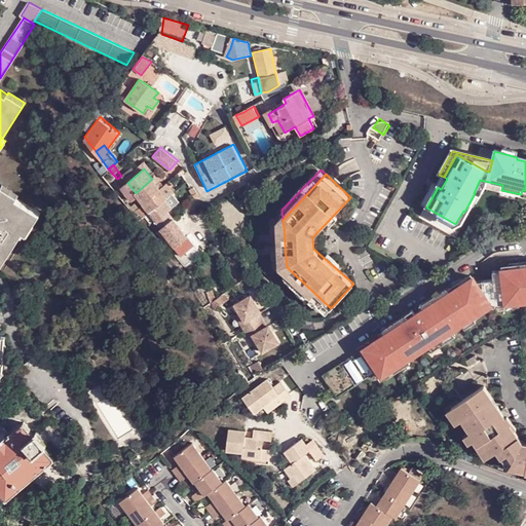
[(447,179),(444,177),(438,187),(441,189),(447,179)]
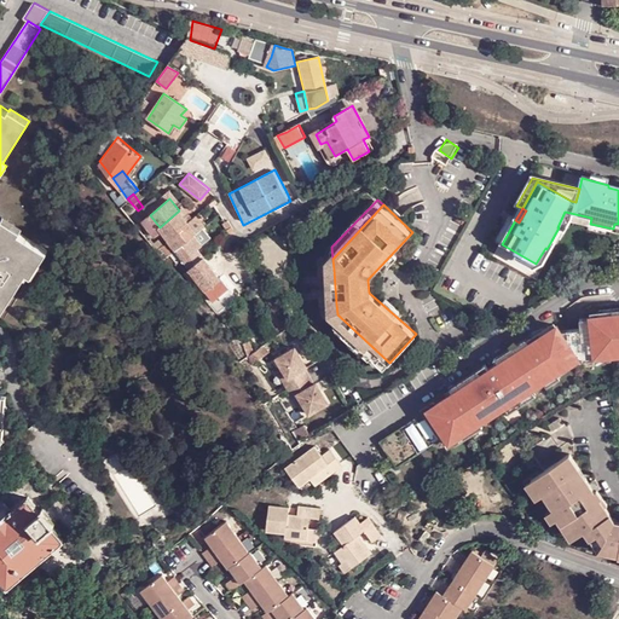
[(160,227),(175,248),(196,231),(179,210),(160,227)]
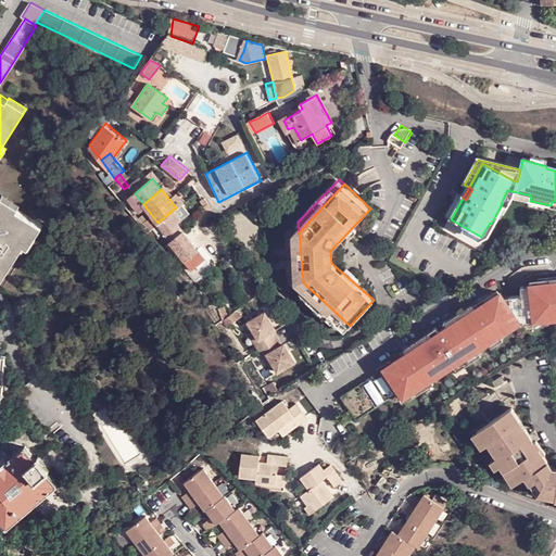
[(495,216),(501,219),(513,198),(530,202),(530,201),(531,196),(507,190),(501,204),(502,204),(495,216)]
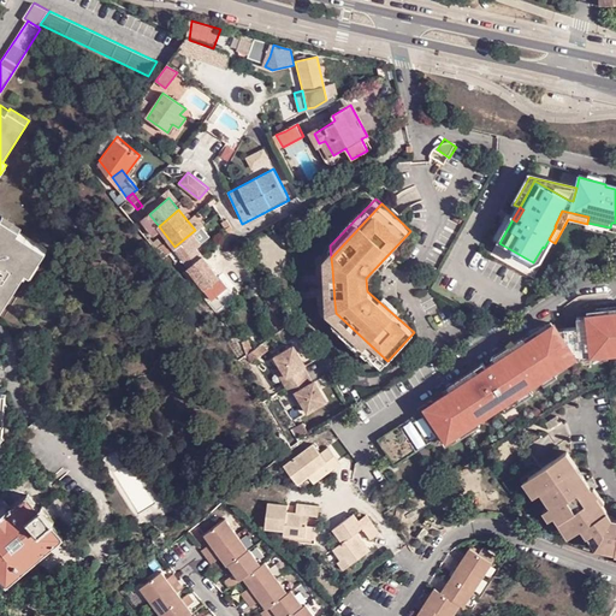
[(47,250),(21,232),(23,227),(4,214),(0,220),(0,312),(0,313),(28,271),(31,274),(47,250)]
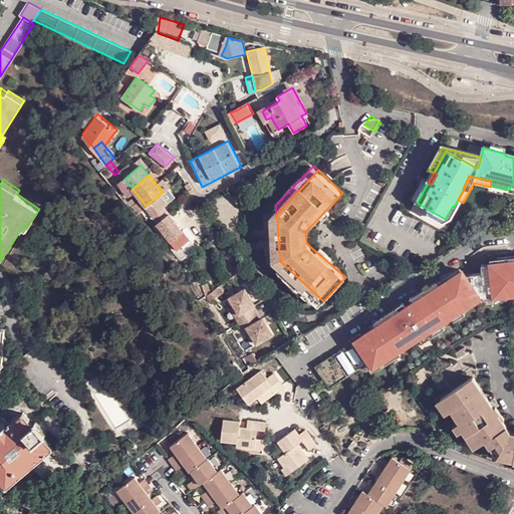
[(413,201),(417,203),(428,183),(424,181),(413,201)]
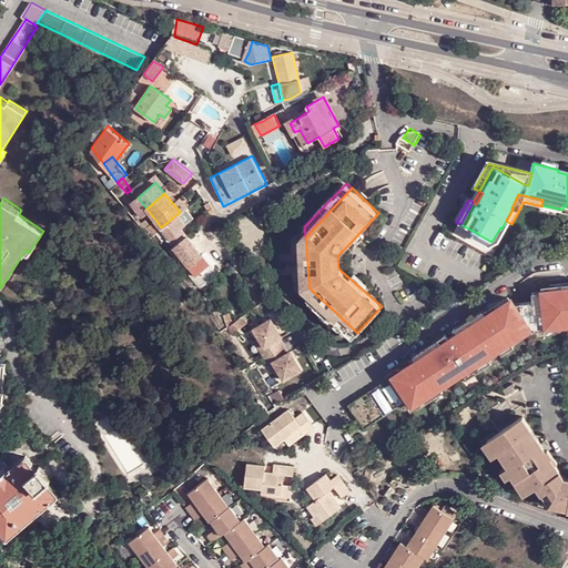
[(561,212),(563,210),(541,205),(541,206),(540,211),(560,215),(561,212)]
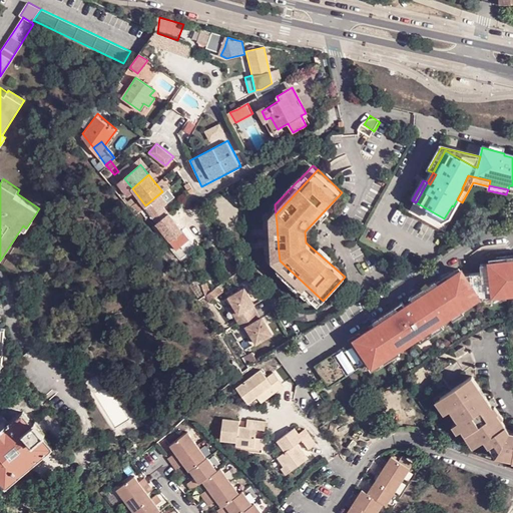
[(146,206),(158,196),(161,193),(163,192),(162,191),(145,205),(146,206)]
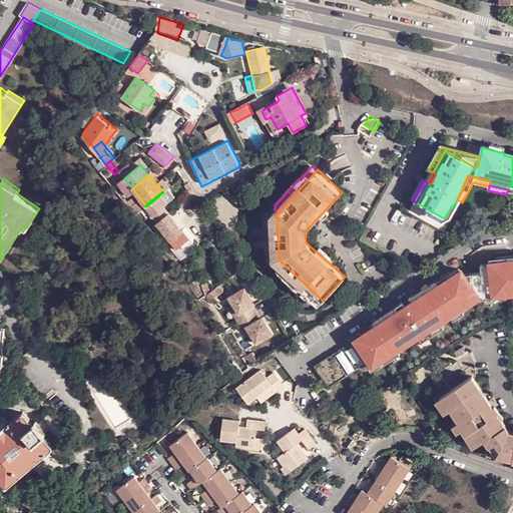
[(161,193),(158,196),(164,206),(168,203),(161,193)]
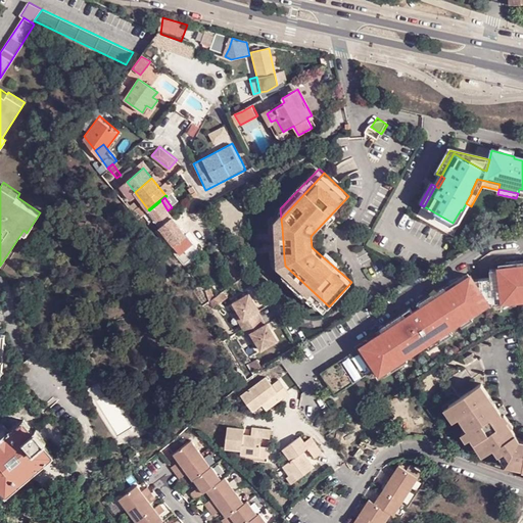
[(160,227),(173,217),(168,210),(161,200),(149,210),(160,227)]
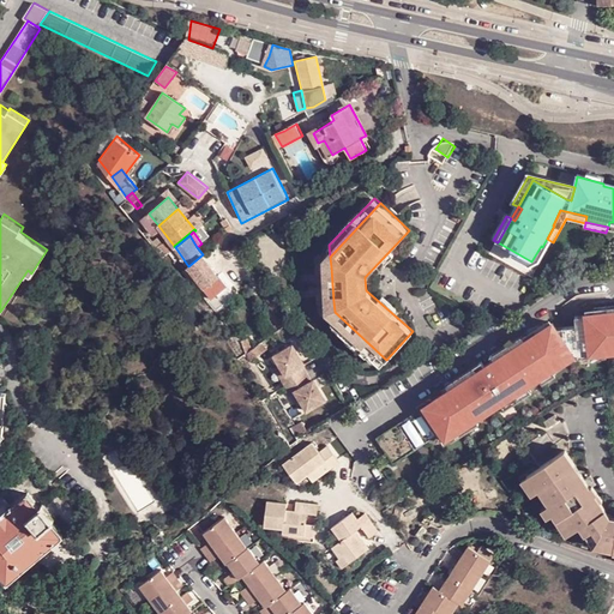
[(539,263),(547,250),(542,247),(541,246),(531,262),(515,252),(511,257),(529,268),(539,263)]
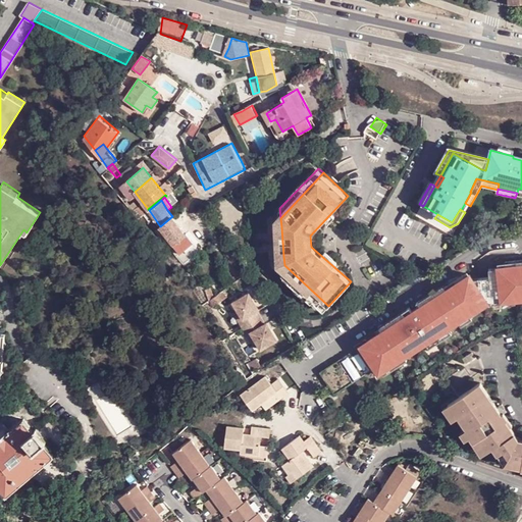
[(187,235),(172,216),(160,226),(173,243),(174,245),(187,236),(187,235)]
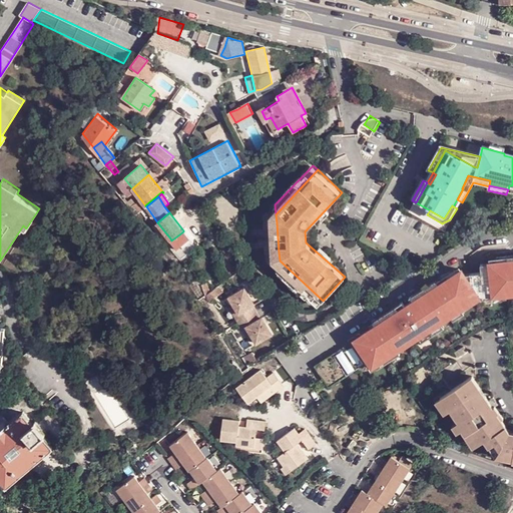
[(277,223),(270,223),(271,252),(279,252),(277,223)]
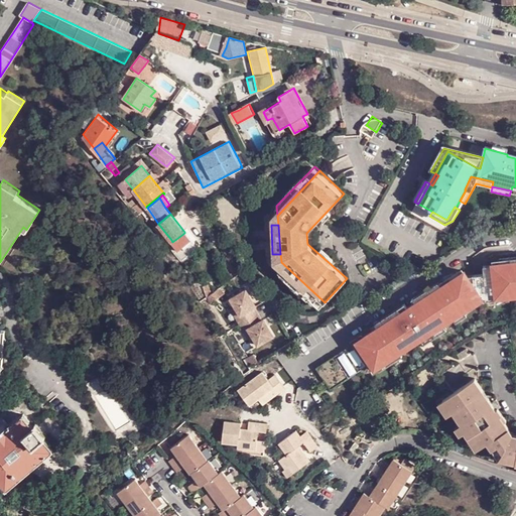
[(185,231),(184,232),(184,233),(172,242),(178,250),(191,240),(185,231)]
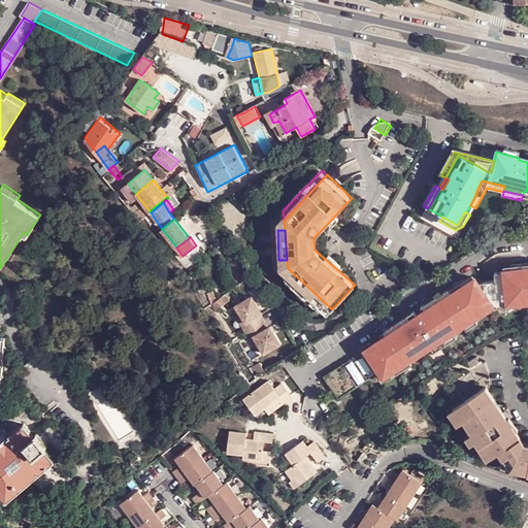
[(527,263),(513,265),(513,268),(505,269),(506,272),(526,270),(526,269),(527,268),(527,263)]
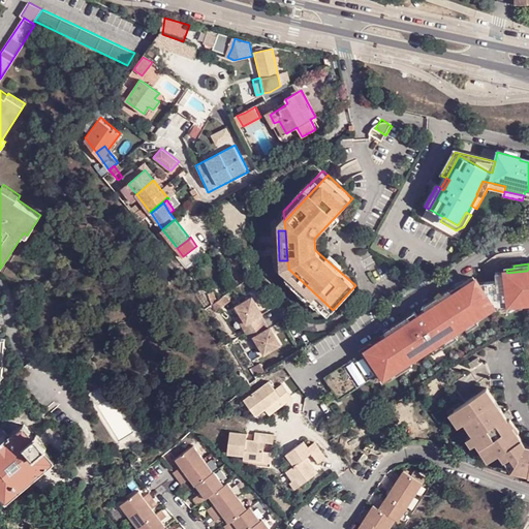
[(333,310),(288,269),(288,280),(328,316),(333,310)]
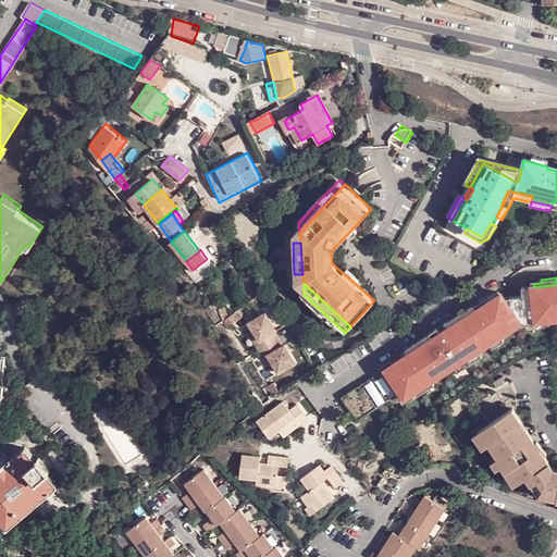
[(383,372),(344,397),(358,421),(398,395),(394,390),(398,387),(405,397),(406,397),(432,380),(433,382),(434,382),(457,367),(469,359),(469,358),(481,350),(492,344),(510,331),(512,333),(524,325),(536,324),(539,324),(539,322),(552,321),(556,320),(556,283),(555,284),(555,285),(534,287),(524,288),(525,297),(507,298),(504,294),(480,309),(468,317),(468,316),(460,321),(449,329),(449,327),(441,333),(433,338),(433,339),(411,354),(411,353),(410,353),(404,357),(405,358),(386,370),(385,367),(381,369),(383,372)]
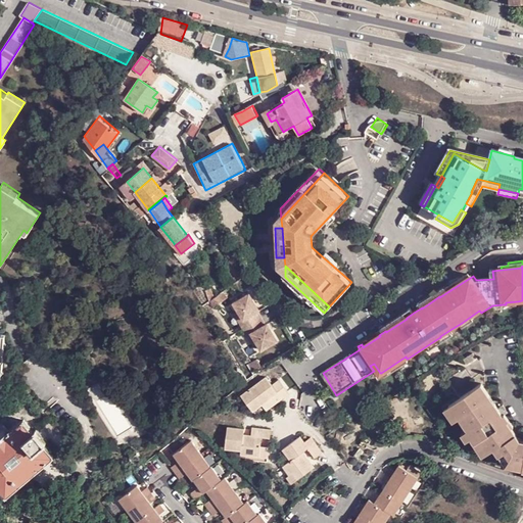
[(439,297),(450,290),(448,286),(446,287),(444,287),(419,304),(422,307),(422,308),(432,301),(439,296),(439,297)]
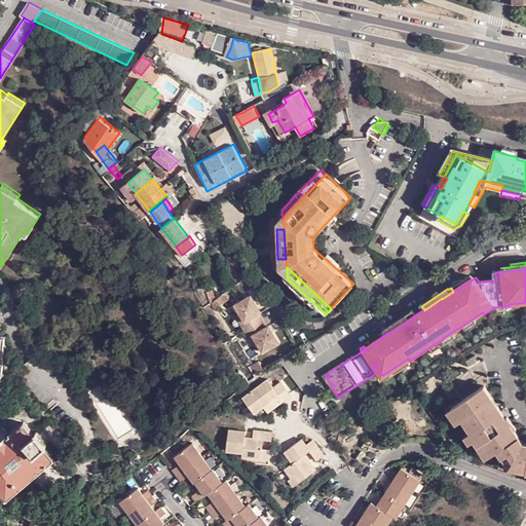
[(213,301),(216,299),(212,292),(211,293),(208,295),(211,299),(211,300),(213,301)]
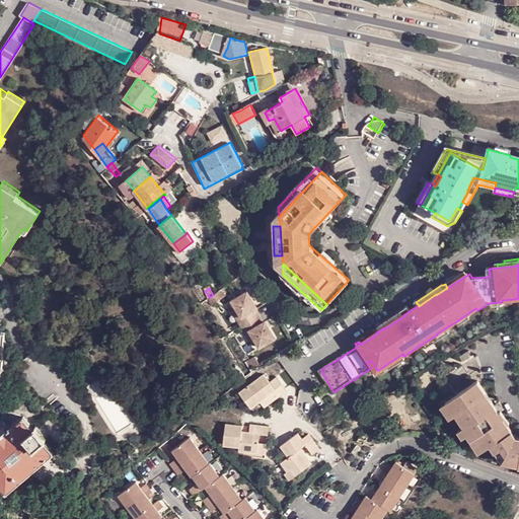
[(215,296),(209,302),(212,307),(225,297),(221,291),(215,296)]
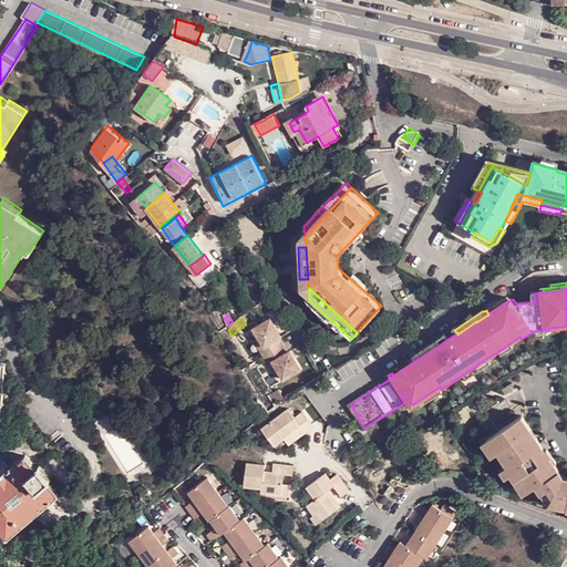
[(271,319),(254,329),(259,339),(264,347),(259,350),(264,358),(285,344),(280,338),(281,337),(271,319)]
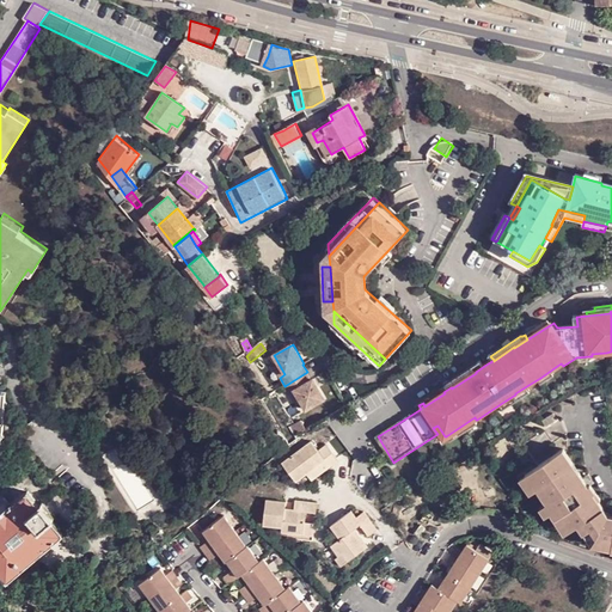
[(476,372),(484,366),(482,361),(448,384),(451,387),(452,387),(452,389),(476,373),(476,372)]
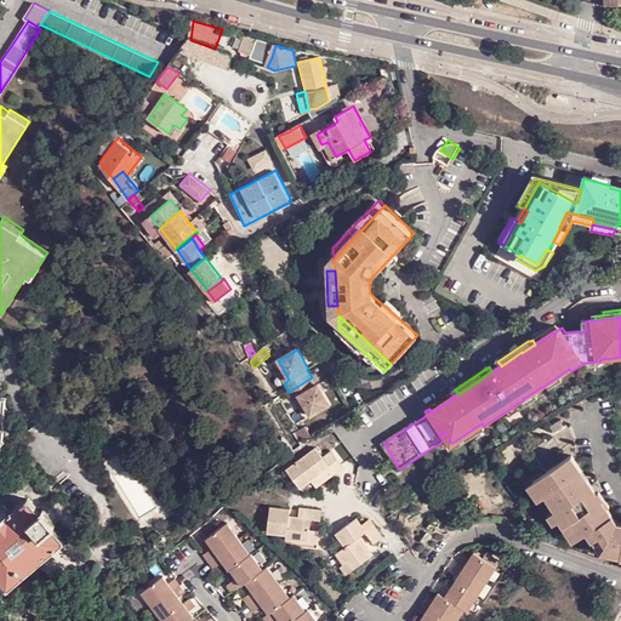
[(569,369),(548,383),(551,388),(564,380),(563,377),(571,371),(569,369)]
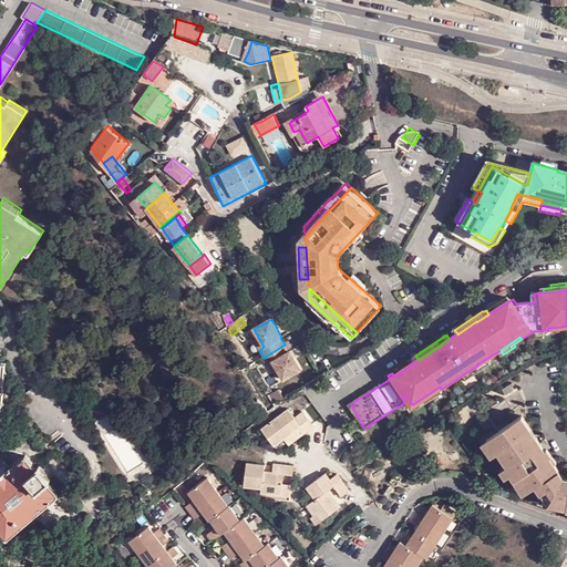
[(259,339),(255,341),(259,350),(264,347),(259,339)]
